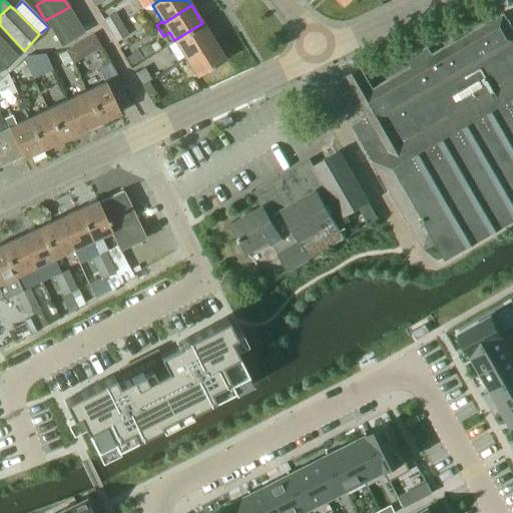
[(69,7),(45,20),(60,47),(84,33),(69,7)]
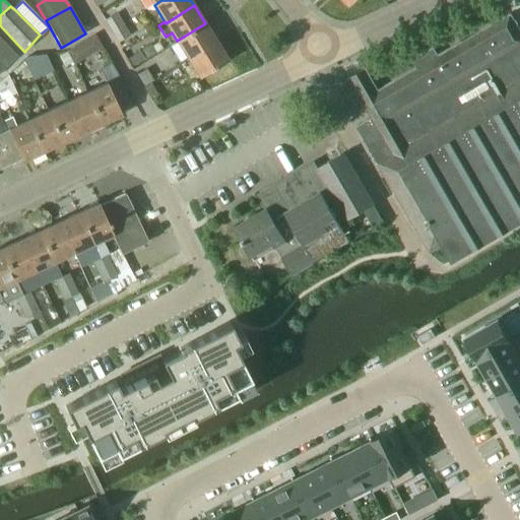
[(104,19),(111,31),(124,24),(116,12),(104,19)]
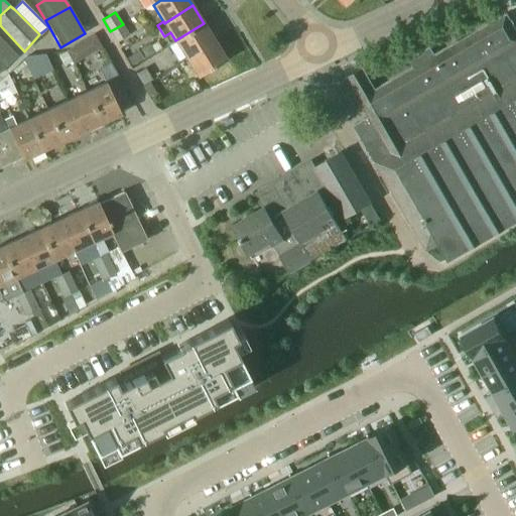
[(354,126),(426,251),(441,243),(449,257),(515,219),(515,28),(507,14),(434,55),(429,47),(409,59),(413,68),(375,89),(372,83),(371,83),(354,93),(368,118),(354,126)]
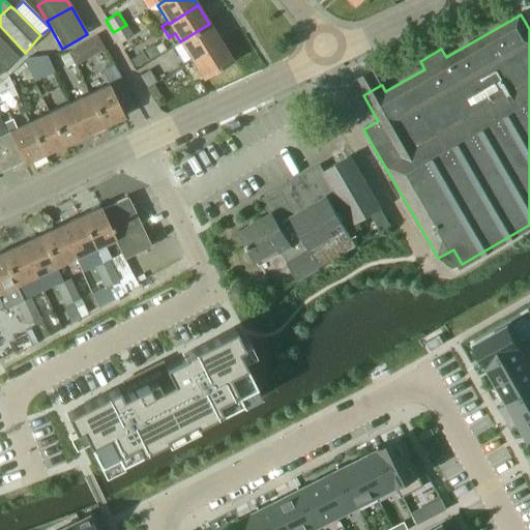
[(180,41),(192,60),(221,42),(209,24),(180,41)]
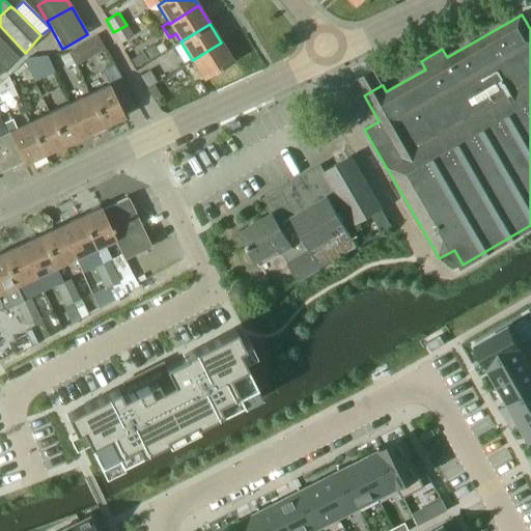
[(127,25),(113,32),(119,43),(133,35),(127,25)]
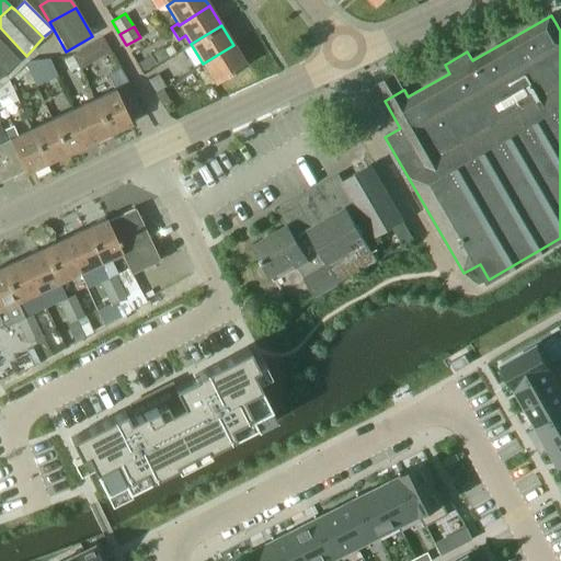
[(0,44),(0,59),(10,50),(2,42),(0,44)]
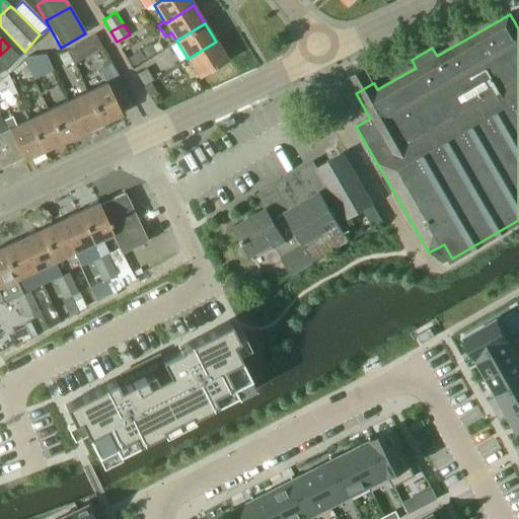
[(216,42),(188,59),(199,77),(227,60),(219,46),(216,42)]
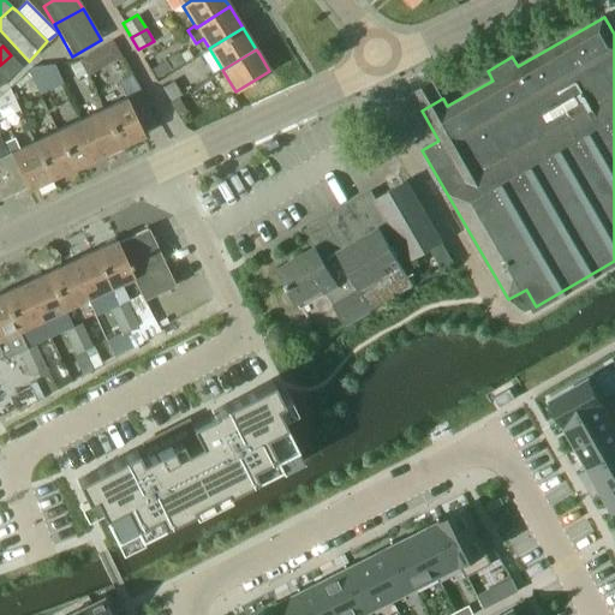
[(179,53),(168,59),(173,70),(185,64),(179,53)]
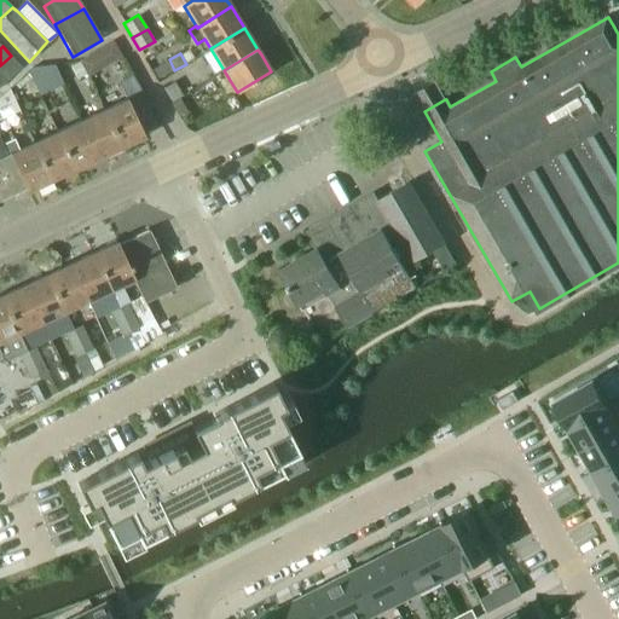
[(11,56),(0,65),(0,70),(9,79),(21,67),(11,56)]
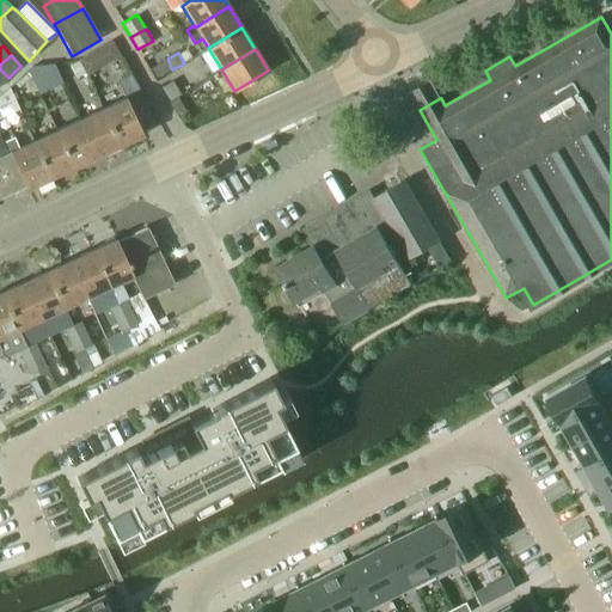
[(77,78),(85,73),(78,61),(69,66),(77,78)]
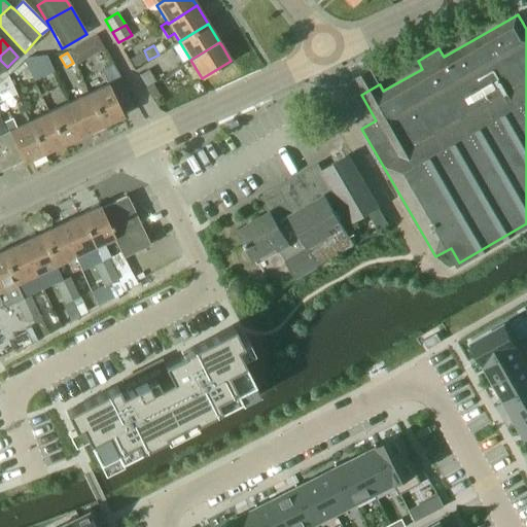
[(130,59),(134,66),(146,60),(142,53),(130,59)]
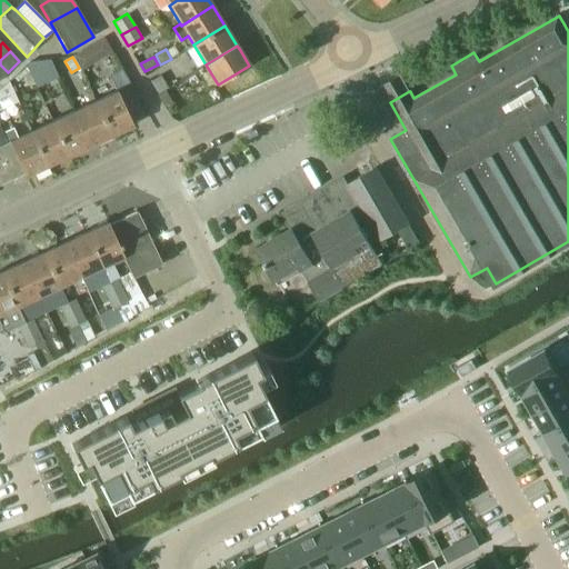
[(149,81),(157,93),(167,87),(159,75),(149,81)]
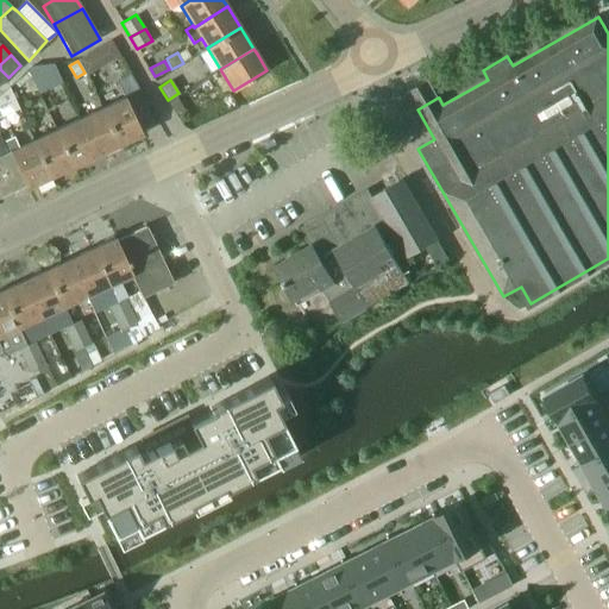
[(139,92),(125,99),(135,119),(136,120),(149,114),(139,92)]
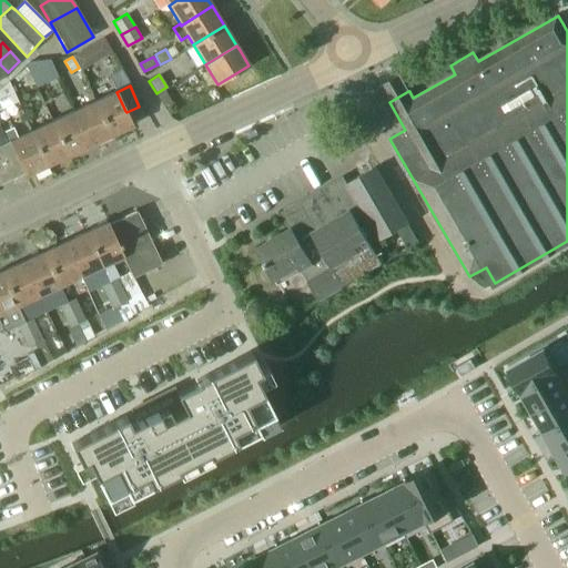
[(158,94),(164,107),(164,108),(172,103),(164,90),(158,94)]
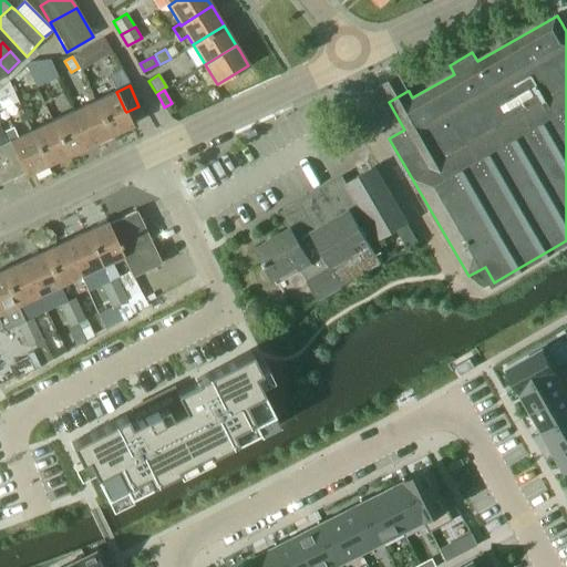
[(116,92),(95,102),(111,135),(132,125),(126,112),(125,111),(116,92)]
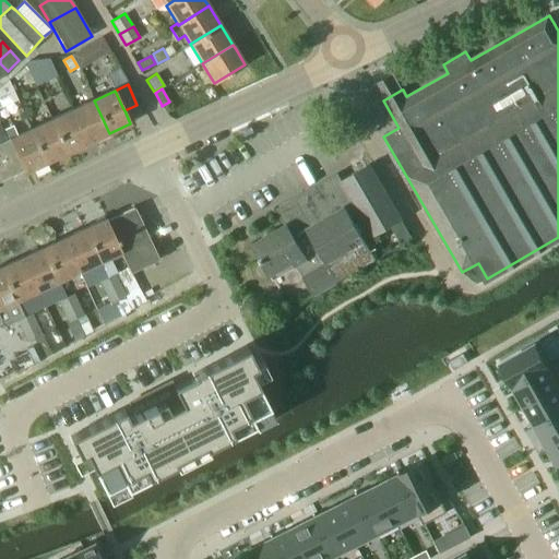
[(94,100),(75,109),(91,143),(109,133),(94,100)]
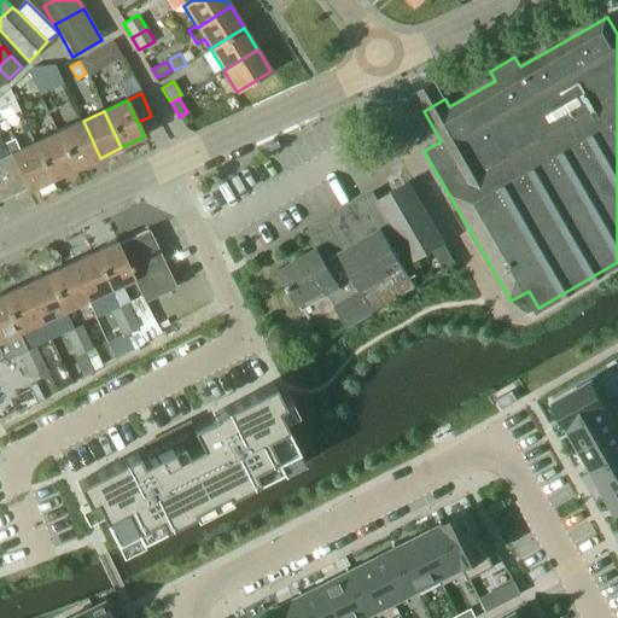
[(83,121),(59,132),(76,169),(100,158),(83,121)]
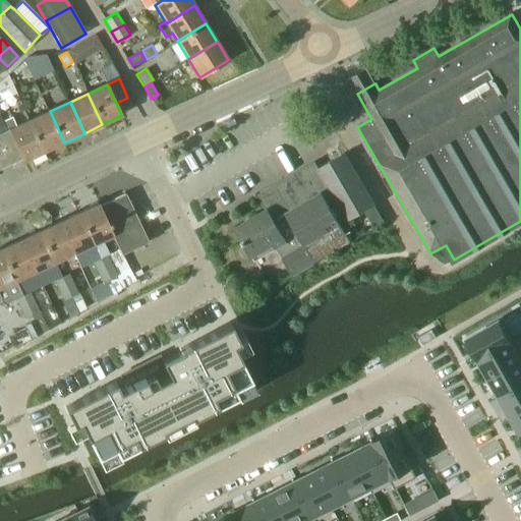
[(50,111),(31,120),(45,152),(64,142),(50,111)]
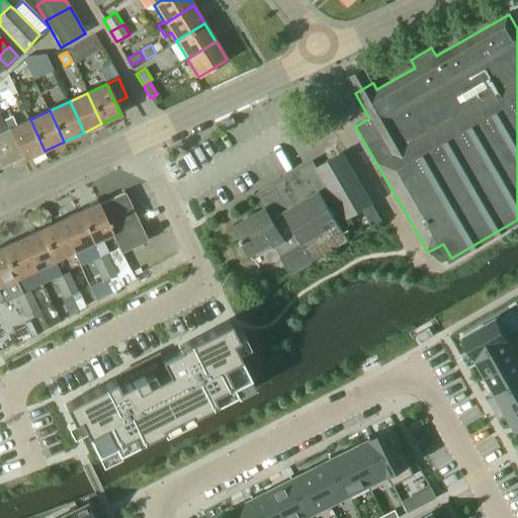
[(231,117),(222,121),(224,126),(234,122),(231,117)]
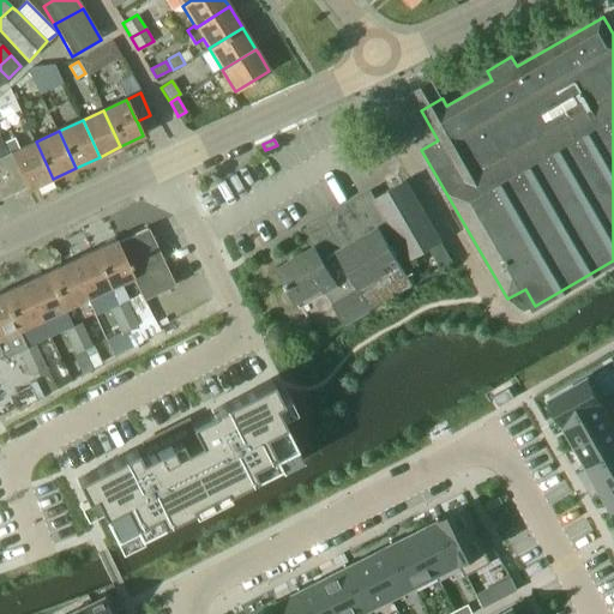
[(36,142),(11,154),(26,187),(28,190),(52,179),(36,142)]
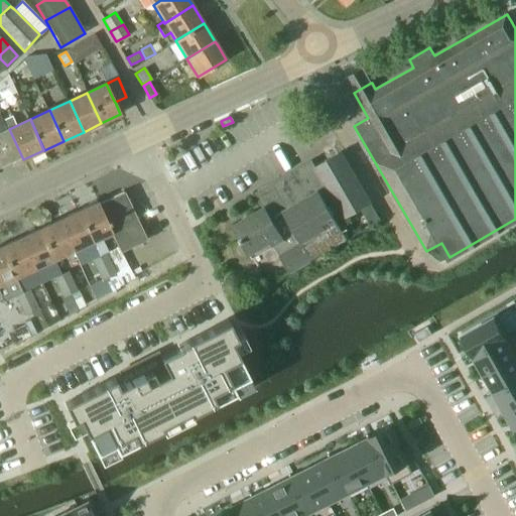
[(0,167),(22,157),(9,129),(0,133),(0,167)]
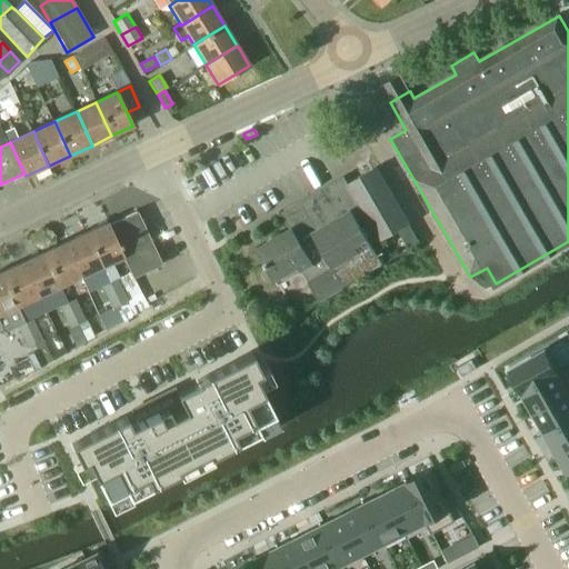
[(286,220),(290,228),(291,228),(298,241),(312,232),(345,288),(383,265),(380,259),(372,245),(408,223),(375,168),(286,220)]
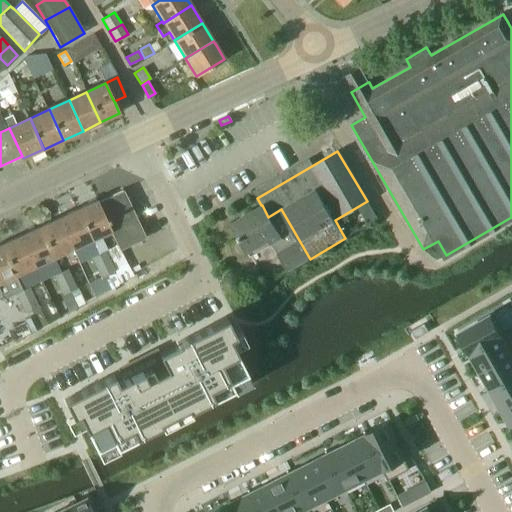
[(125,189),(98,202),(120,249),(148,236),(125,189)]
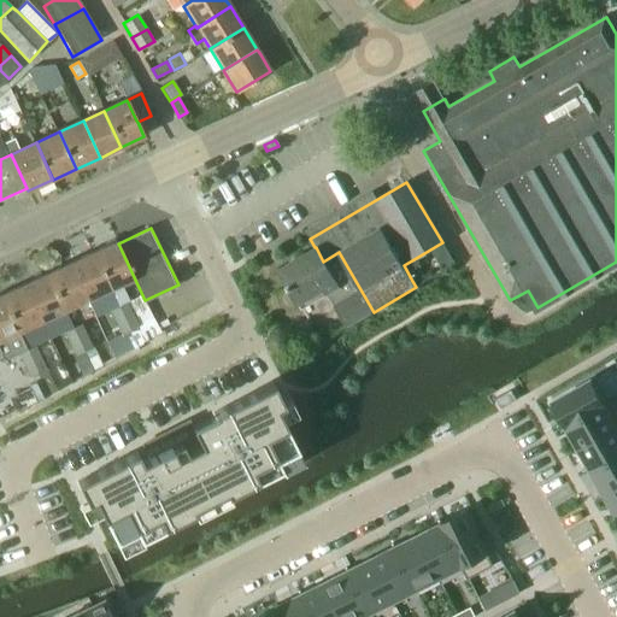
[(118,244),(117,241),(95,252),(112,288),(134,278),(118,244)]
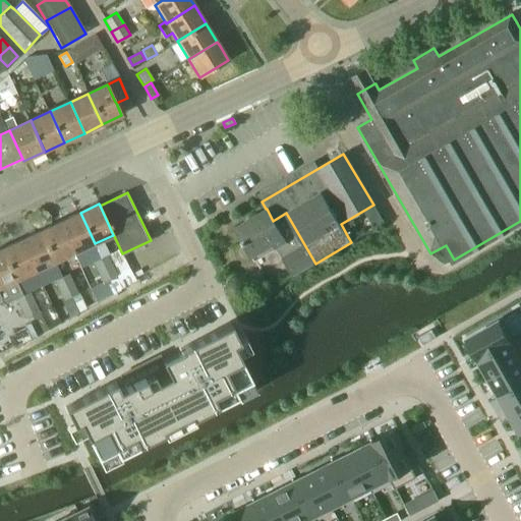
[(95,243),(80,213),(61,222),(75,252),(95,243)]
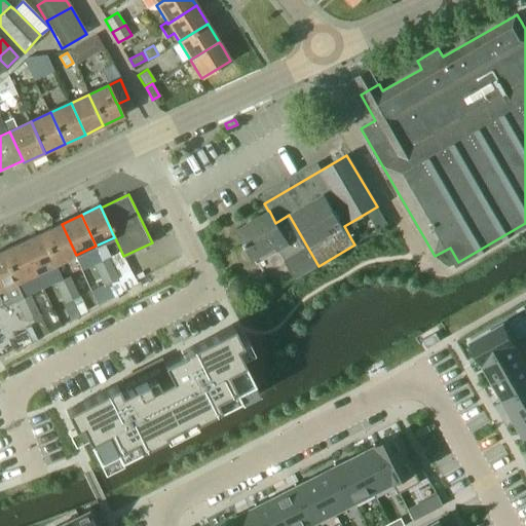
[(260,216),(237,229),(257,262),(277,250),(293,274),(294,277),(295,279),(318,266),(289,215),(275,223),(270,215),(262,220),(260,216)]
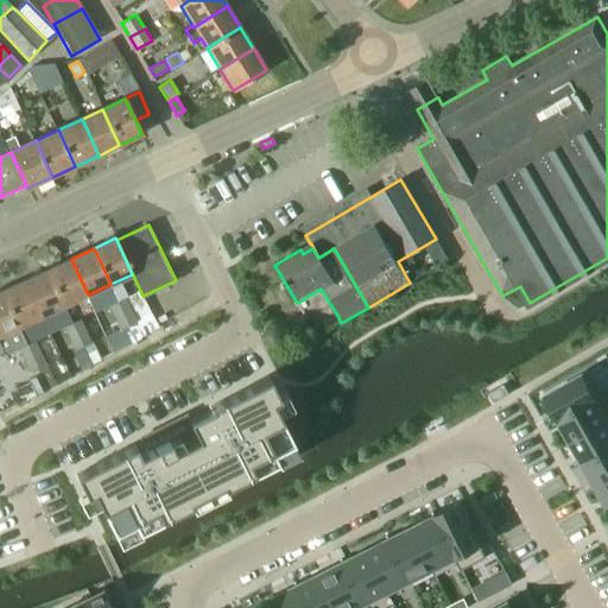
[(88,295),(71,259),(46,270),(64,306),(88,295)]
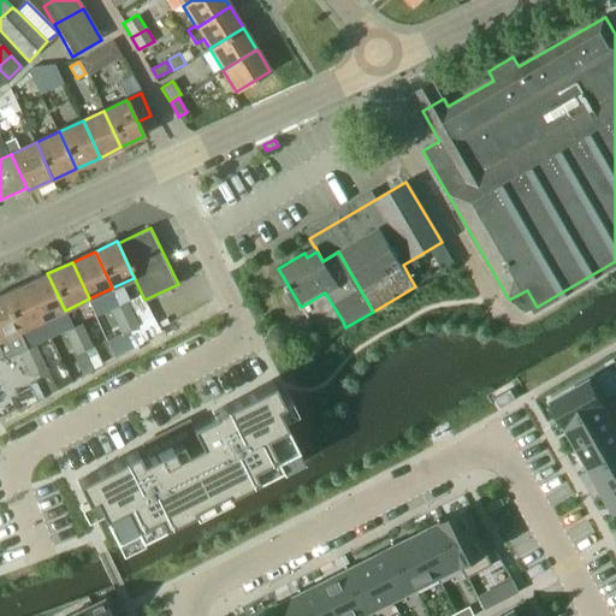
[(25,284),(42,320),(65,311),(47,273),(25,284)]
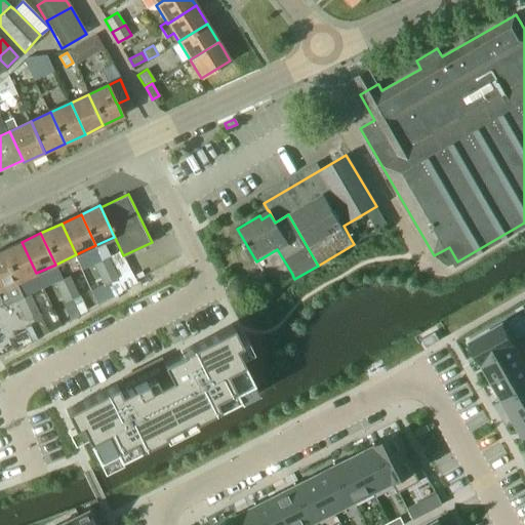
[(22,242),(2,251),(16,282),(36,273),(22,242)]
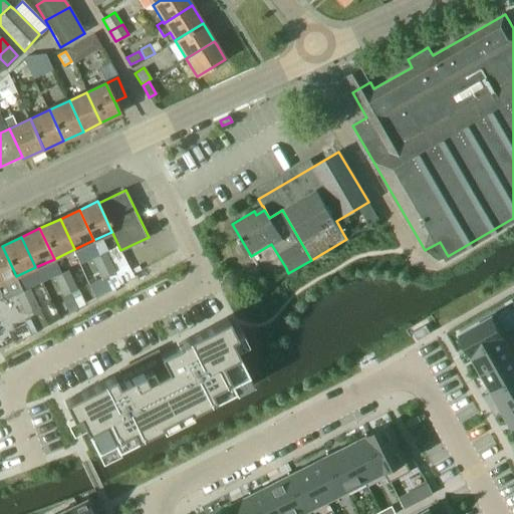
[(2,246),(0,246),(0,292),(0,293),(3,300),(14,294),(22,290),(16,276),(2,246)]
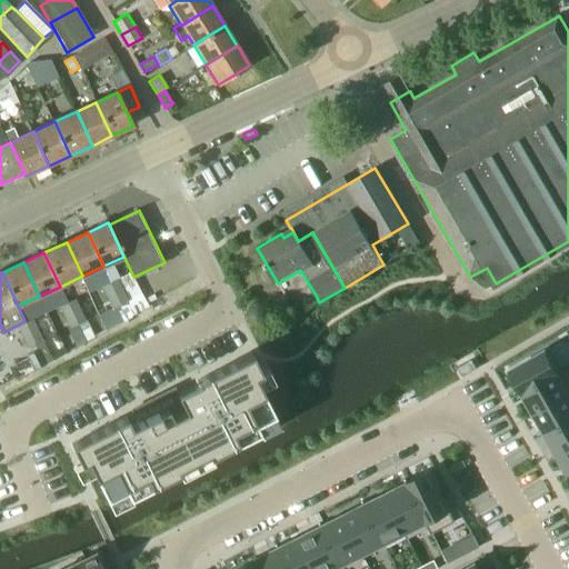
[(117,278),(109,282),(120,305),(128,300),(117,278)]
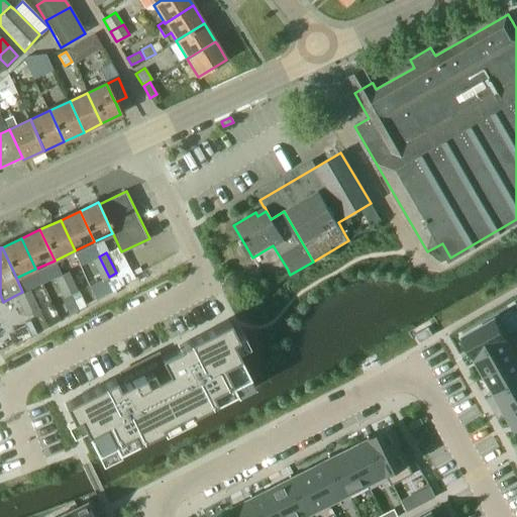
[(99,256),(91,260),(101,280),(109,277),(99,256)]
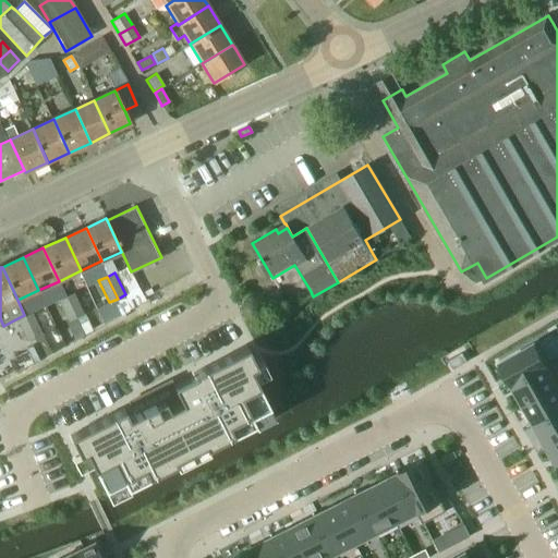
[(73,293),(65,296),(75,317),(83,334),(88,346),(96,341),(73,293)]
